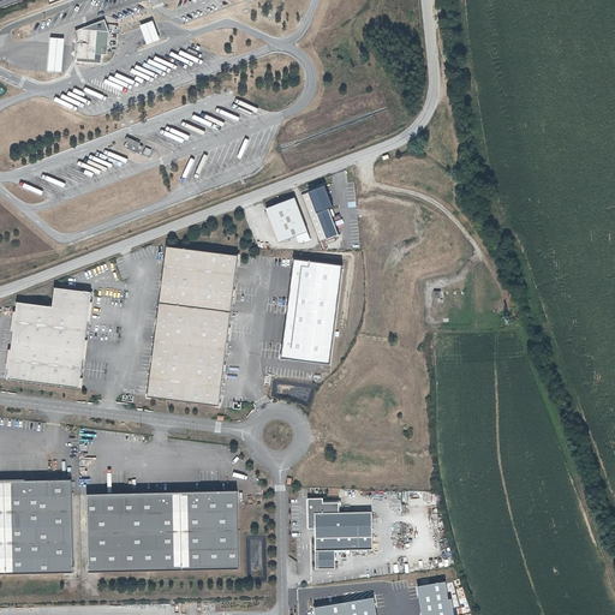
[(106,19),(79,30),(78,61),(102,64),(103,54),(108,55),(111,33),(106,19)]
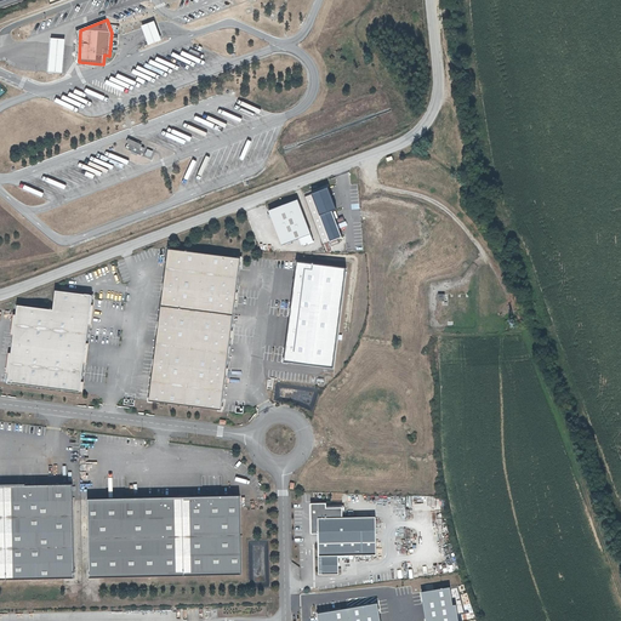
[(151,45),(164,40),(160,30),(157,21),(155,22),(143,26),(147,35),(151,45)]
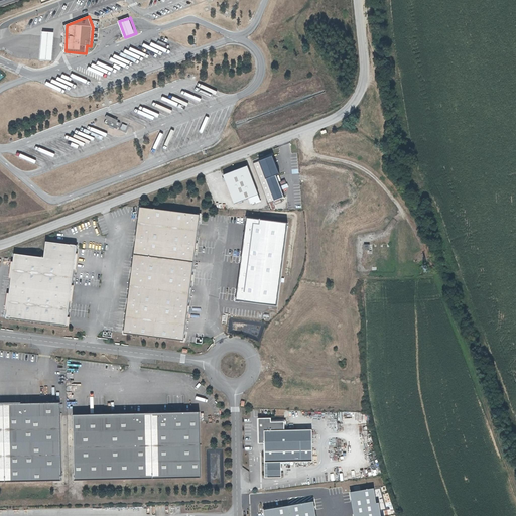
[(43,46),(41,59),(52,60),(54,47),(55,32),(44,32),(43,46)]
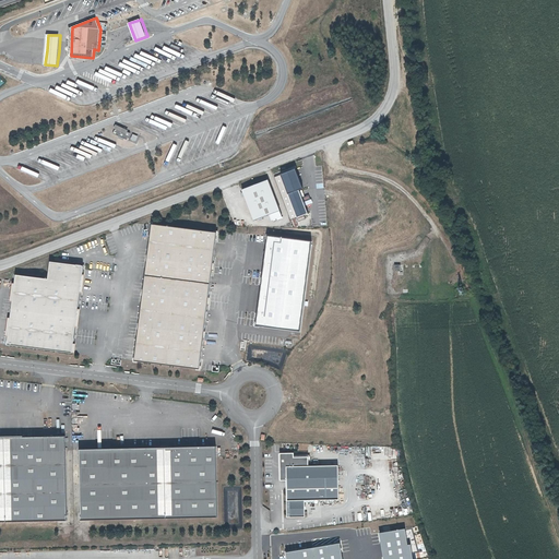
[(116,125),(113,133),(127,139),(129,132),(127,131),(127,130),(116,125)]
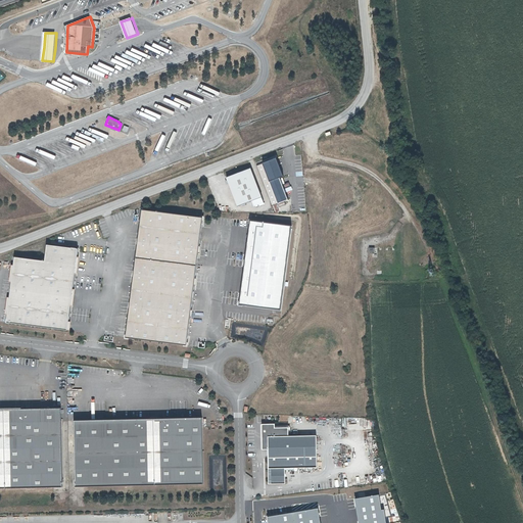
[(275,156),(260,161),(262,162),(256,164),(271,205),(282,201),(283,203),(288,201),(278,177),(282,175),(275,156)]
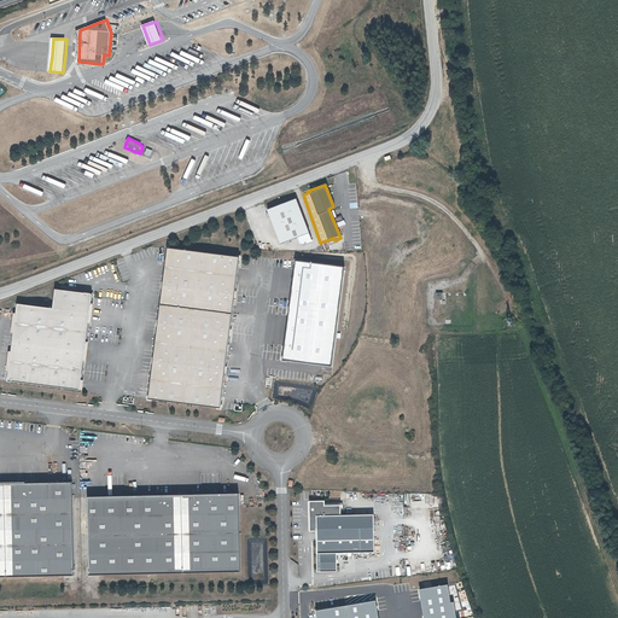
[(295,197),(266,209),(280,245),(297,239),(299,244),(312,239),(295,197)]
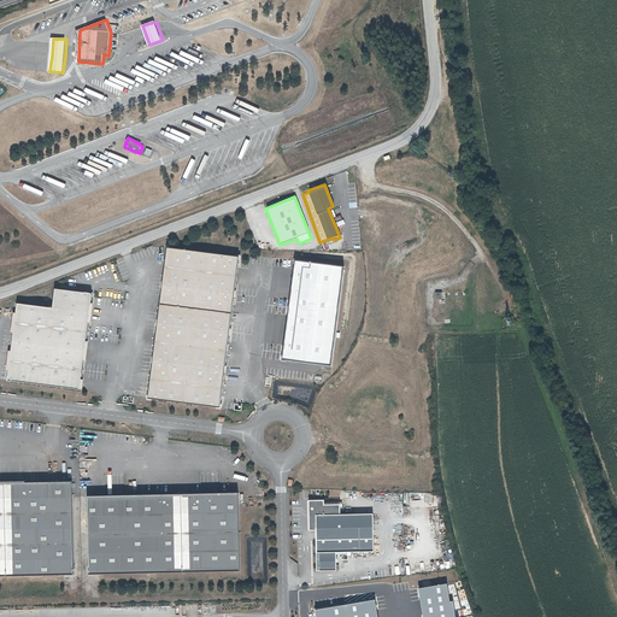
[(241,258),(171,250),(153,398),(223,406),(241,258)]
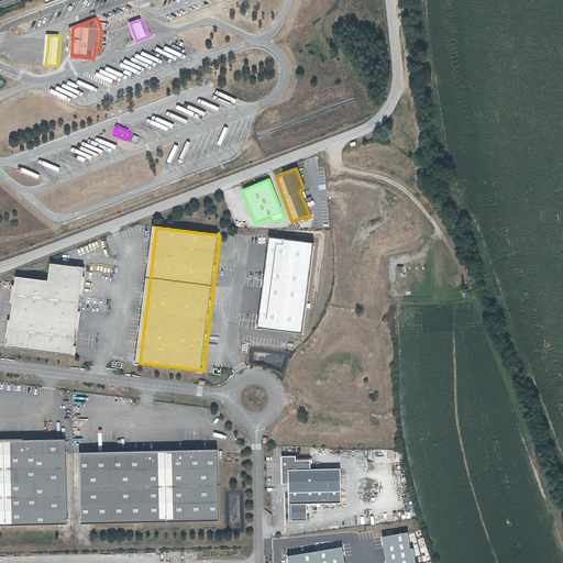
[(313,243),(268,236),(257,327),(301,333),(313,243)]
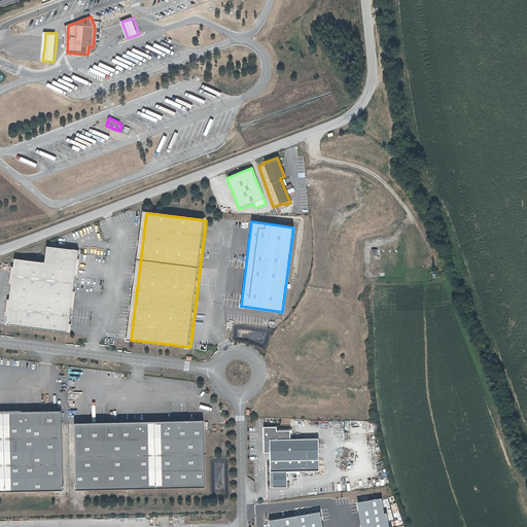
[(44,264),(14,260),(6,324),(66,332),(77,252),(46,248),(44,264)]
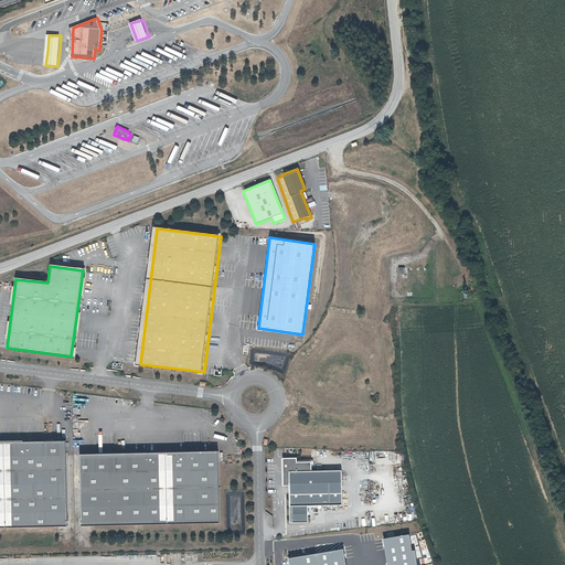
[(66,439),(0,440),(0,524),(68,523),(66,439)]
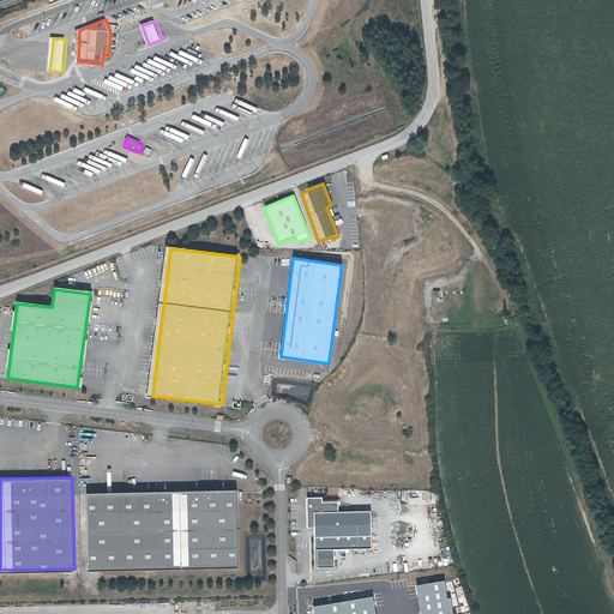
[(236,489),(84,493),(85,571),(238,567),(236,489)]
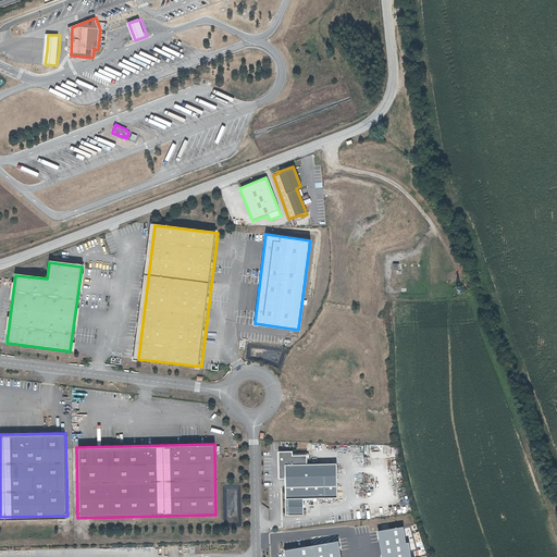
[(292,455),(292,450),(279,450),(279,477),(284,477),(284,498),(286,497),(286,514),(301,514),(301,498),(336,497),(336,463),(306,463),(306,455),(292,455)]
